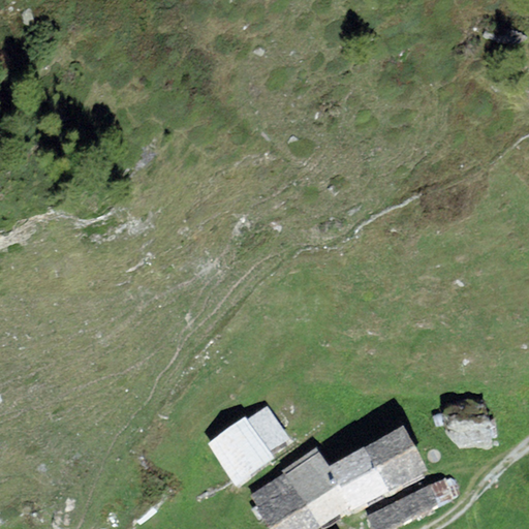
[(245,416),(207,443),(236,485),(275,458),(271,452),(290,438),(268,405),(247,419),(245,416)]
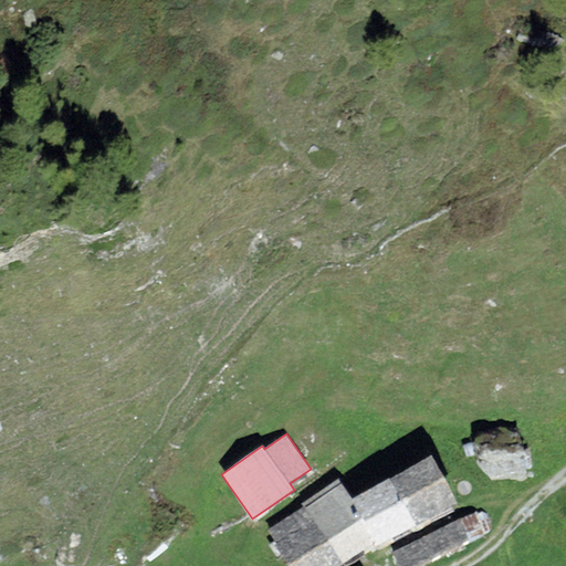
[(429,453),(389,478),(417,524),(458,499),(429,453)]
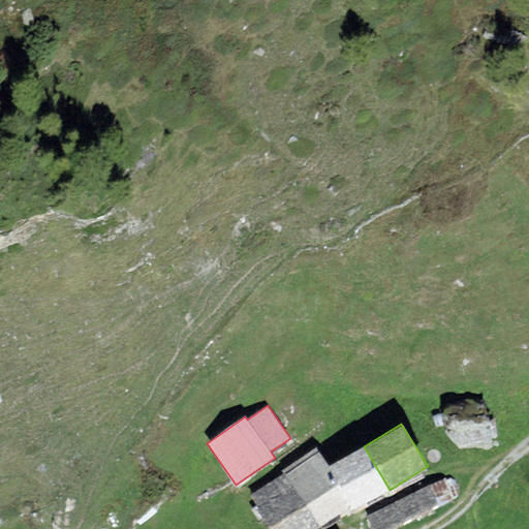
[(329,467),(352,507),(354,510),(390,490),(364,446),(329,467)]
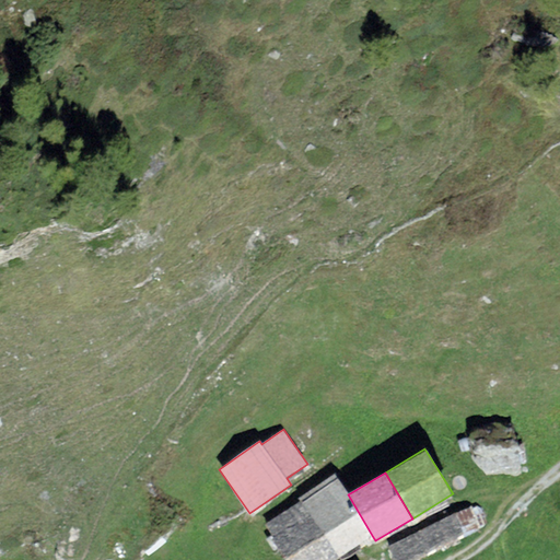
[(302,501),(338,559),(373,537),(348,494),(336,475),(300,497),(302,501)]
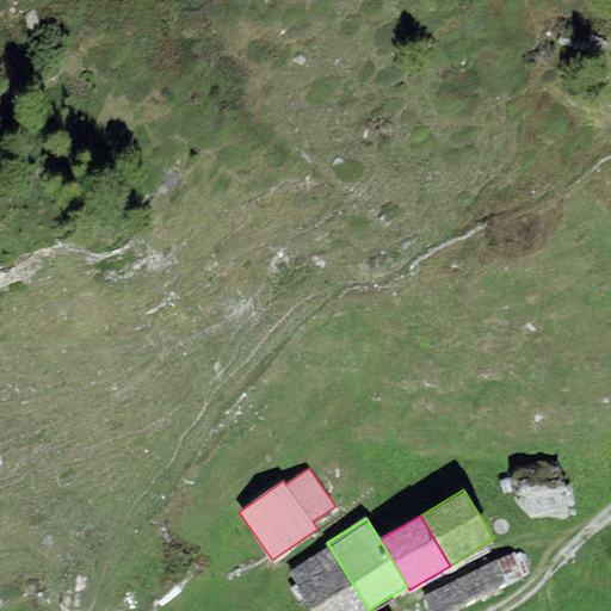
[(329,547),(289,571),(313,610),(365,610),(369,610),(329,547)]
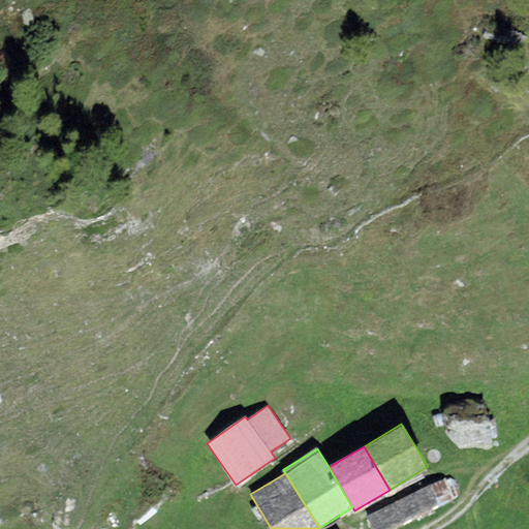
[(434,488),(367,512),(373,528),(378,528),(440,506),(434,488)]
